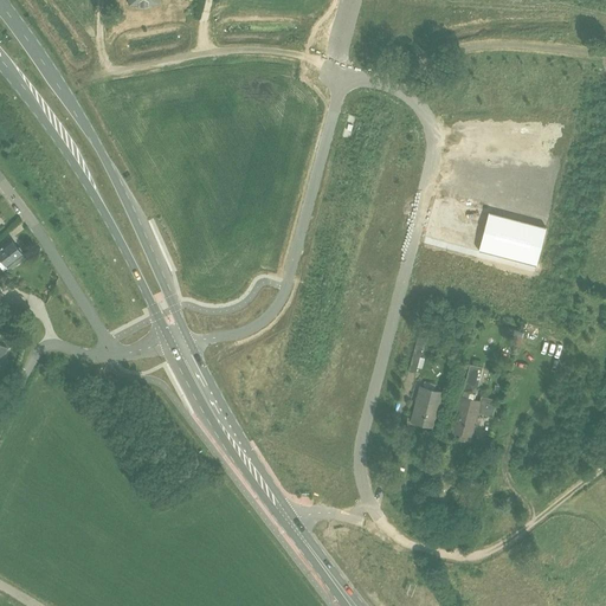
[(546,227),(488,213),(478,250),(536,264),(546,227)]
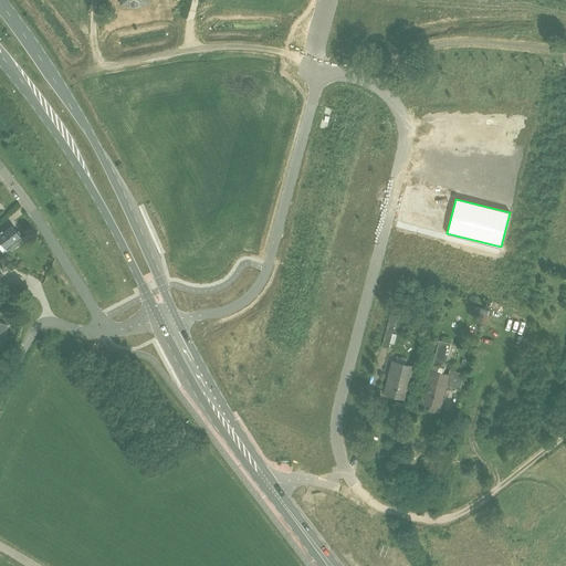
[(0,231),(0,243),(1,243),(4,248),(20,236),(20,233),(18,230),(16,230),(10,223),(0,231)]
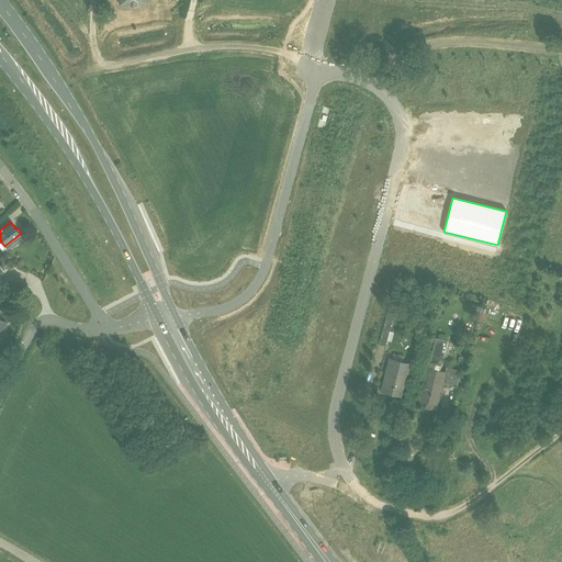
[(471,304),(470,308),(480,312),(483,313),(484,307),(482,306),(471,304)]
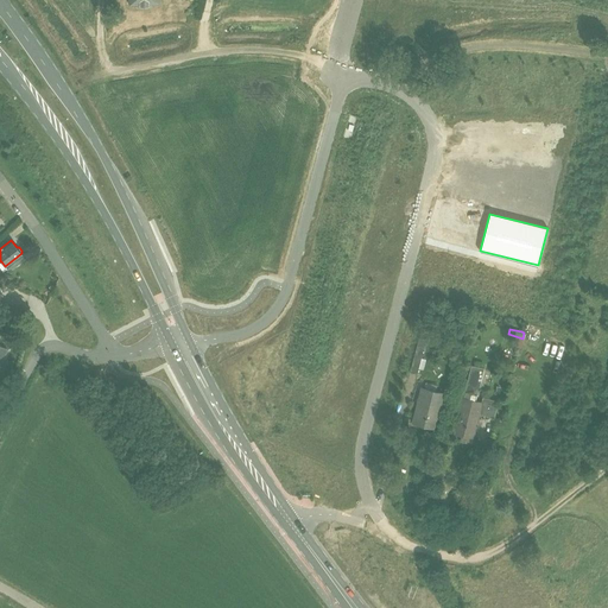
[(426,340),(418,337),(410,372),(417,374),(426,340)]
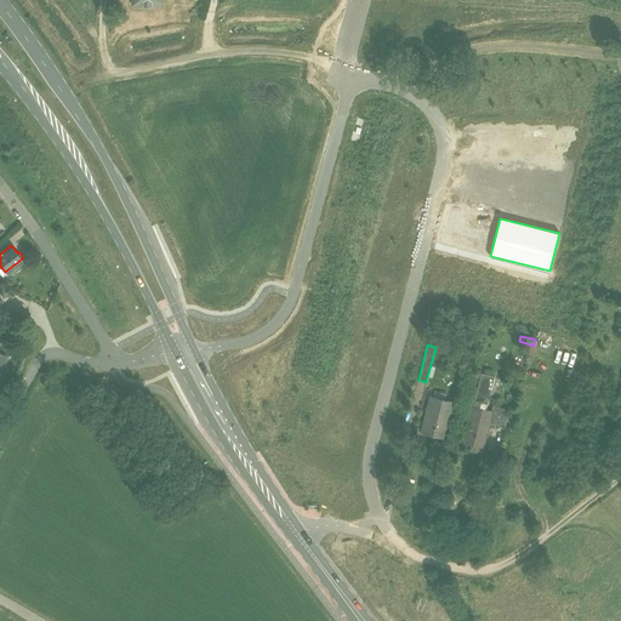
[(471,405),(462,442),(483,446),(489,422),(505,427),(508,410),(493,406),(491,411),(485,410),(491,388),(494,379),(494,376),(490,376),(484,374),(482,374),(473,406),(471,405)]
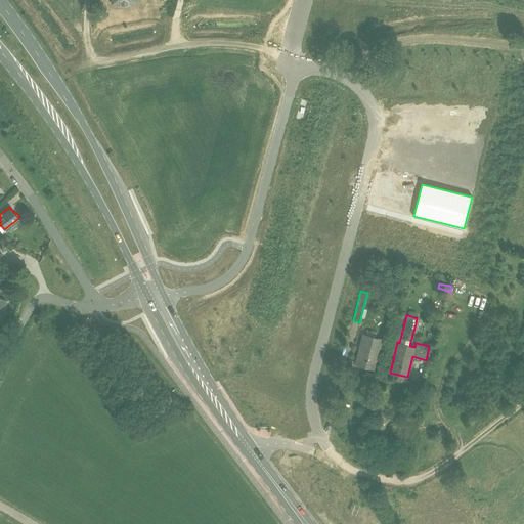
[(382,339),(362,335),(355,364),(375,368),(382,339)]
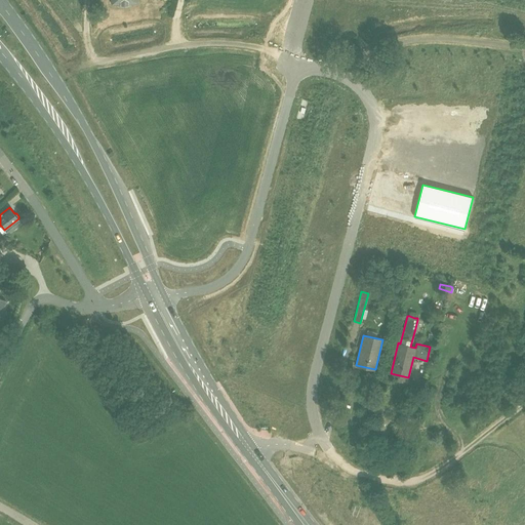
[(285,386),(290,387),(295,373),(290,371),(285,386)]
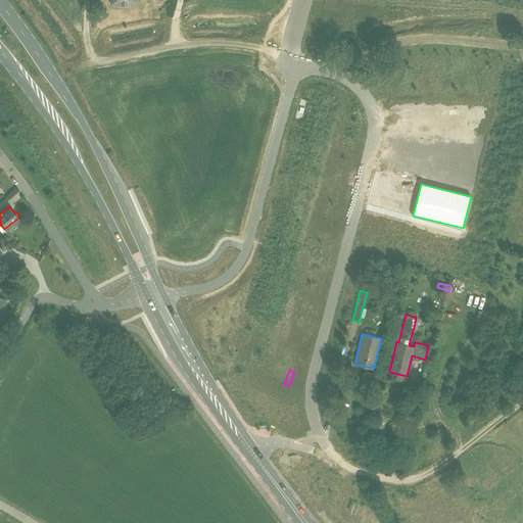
[(317,485),(325,479),(320,472),(311,477),(317,485)]
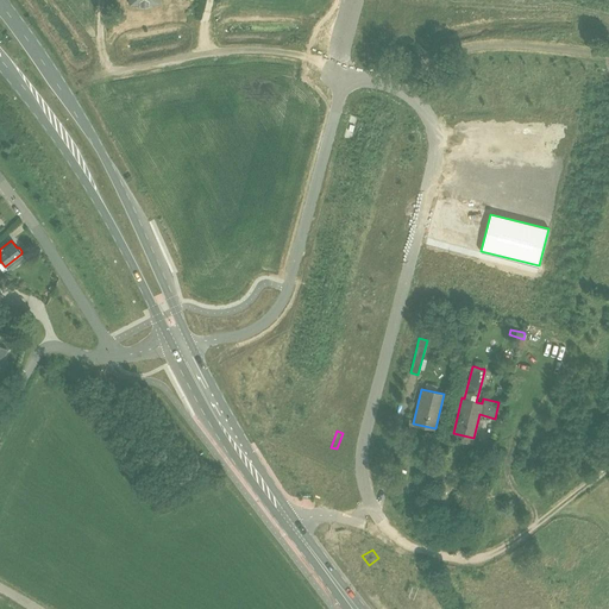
[(502,563),(498,572),(512,578),(515,570),(502,563)]
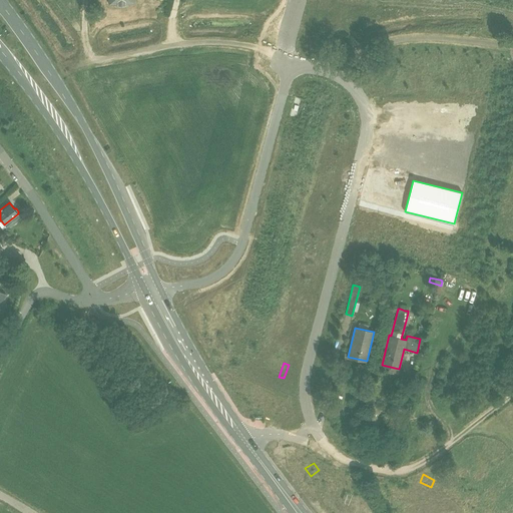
[(417,498),(403,504),(406,512),(408,512),(421,508),(417,498)]
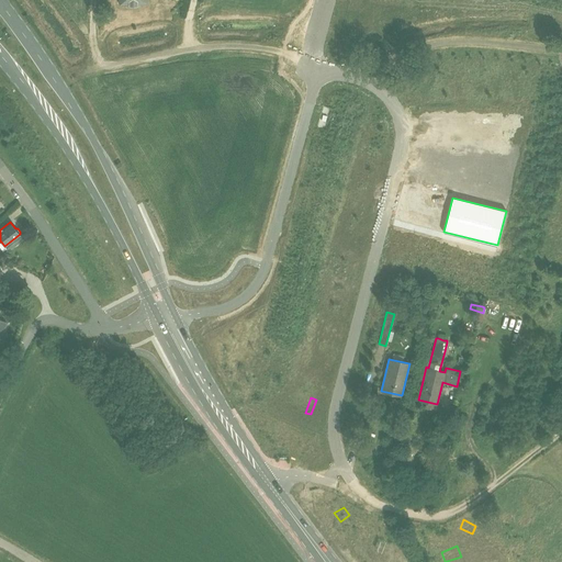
[(497,561),(502,559),(493,552),(484,561),(497,561)]
